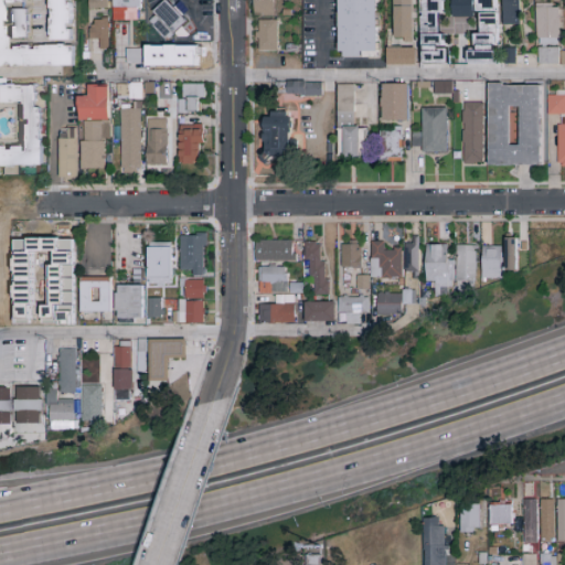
[(73,66),(0,66),(0,0),(25,0),(25,4),(3,4),(3,46),(73,46),(73,66)]
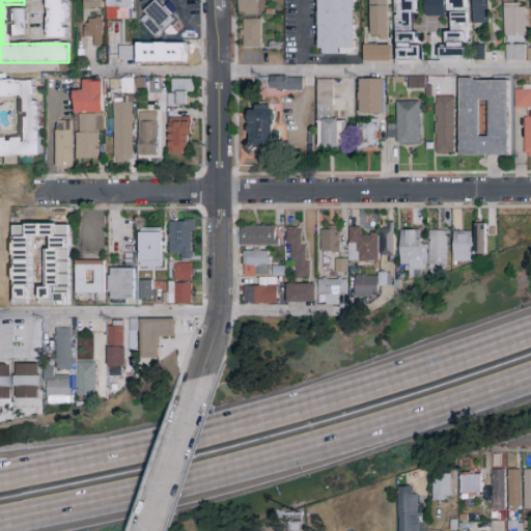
[(48,38),(48,0),(68,0),(68,38),(48,38)]
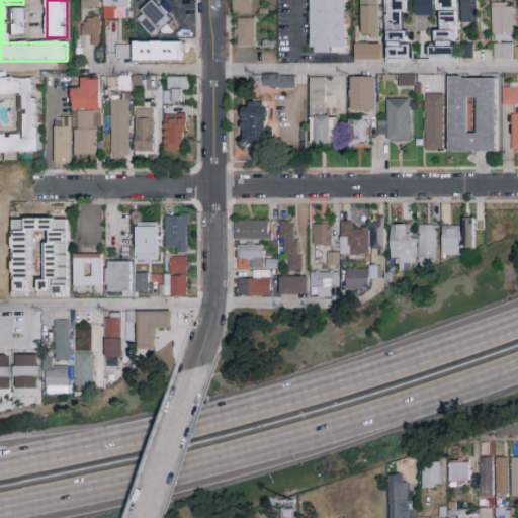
[(98,0),(98,9),(82,9),(82,0),(98,0)]
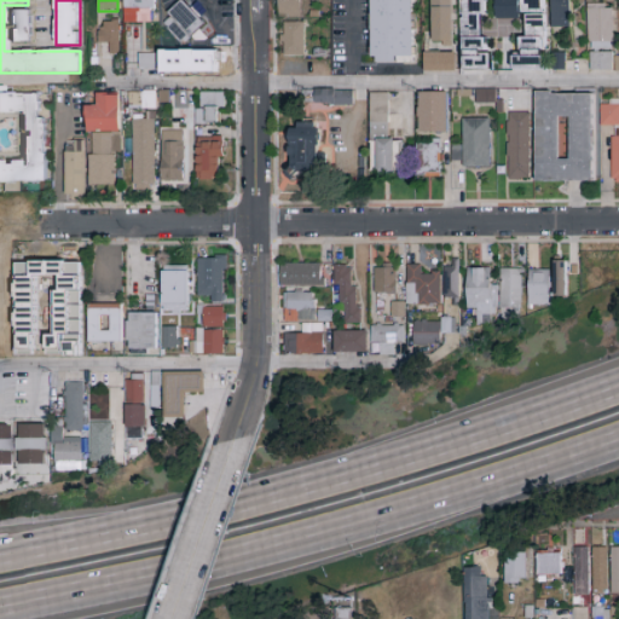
[(155,0),(155,11),(143,11),(143,23),(125,23),(125,0),(155,0)]
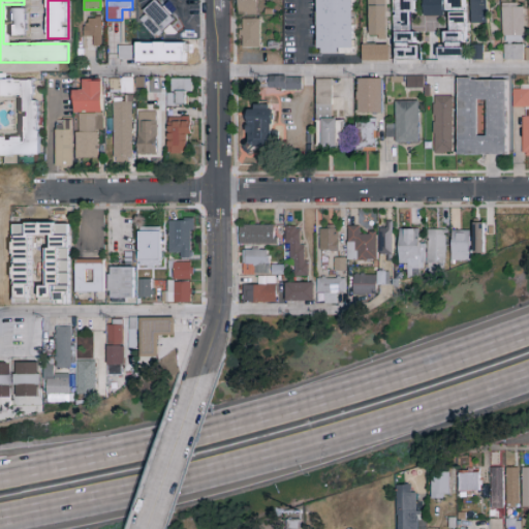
[(157,0),(153,0),(143,10),(146,16),(138,22),(153,38),(162,31),(170,40),(178,33),(170,25),(176,21),(172,16),(178,9),(170,2),(164,7),(157,0)]
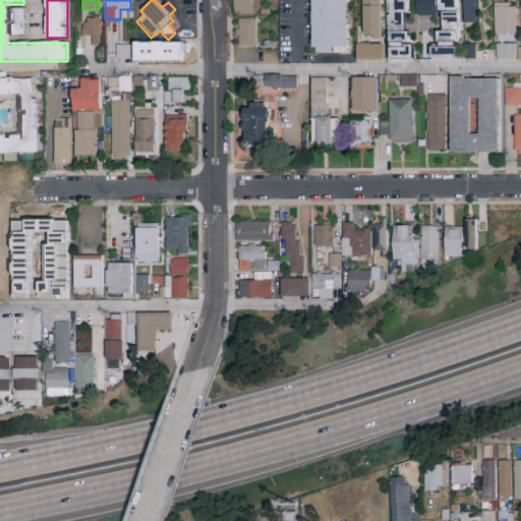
[(235,0),(235,15),(253,15),(253,0),(235,0)]
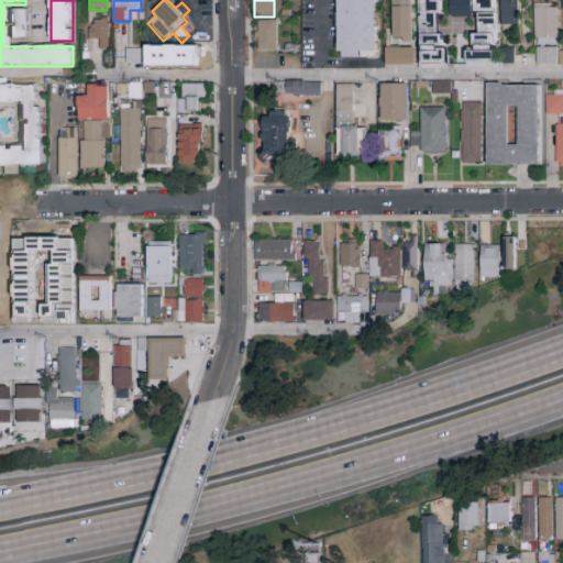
[(339,0),(339,52),(344,52),(344,57),(376,57),(376,0),(339,0)]
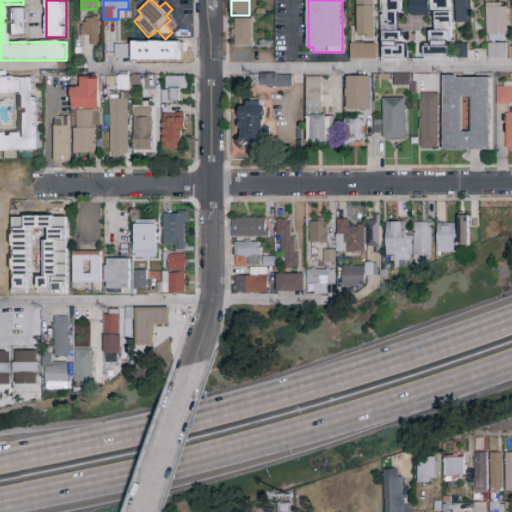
[(358,0),(375,0),(375,35),(358,35),(358,0)]
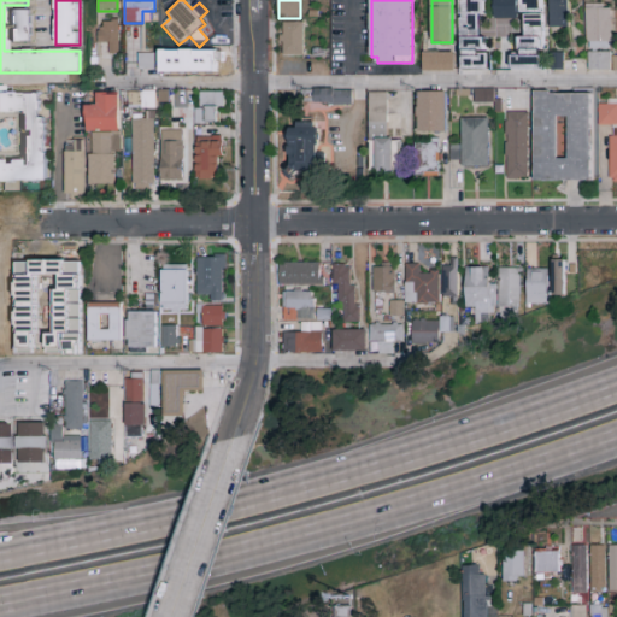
[(460,0),(485,0),(486,16),(480,16),(480,39),(486,39),(486,54),(492,54),(492,71),(462,71),(460,0)]
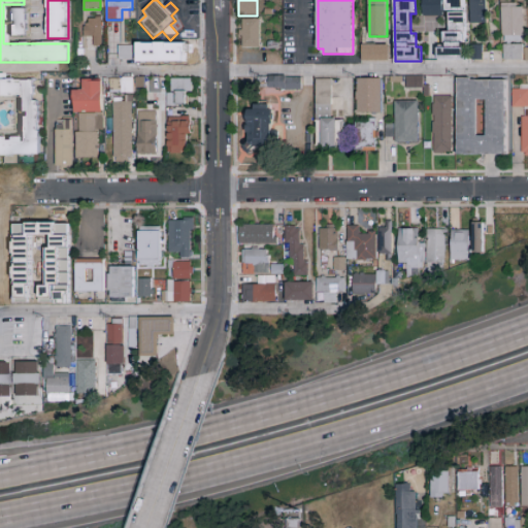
[(425,0),(444,0),(444,18),(425,17),(425,0)]
